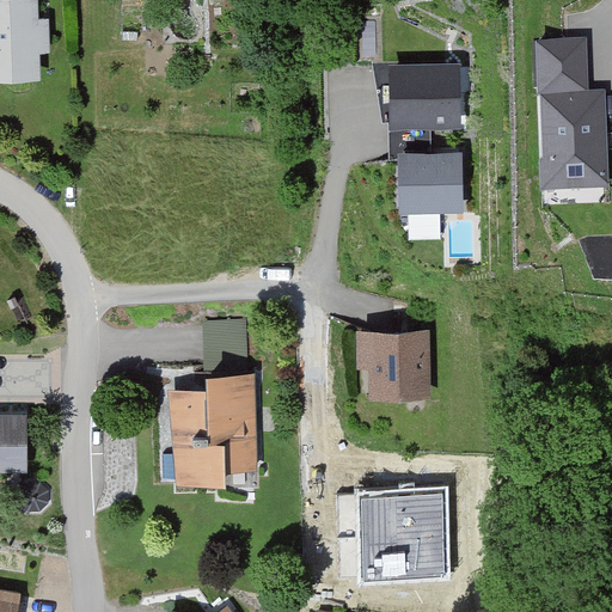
[(0,87),(43,86),(42,60),(53,60),(53,28),(42,28),(41,4),(0,4),(0,87)]
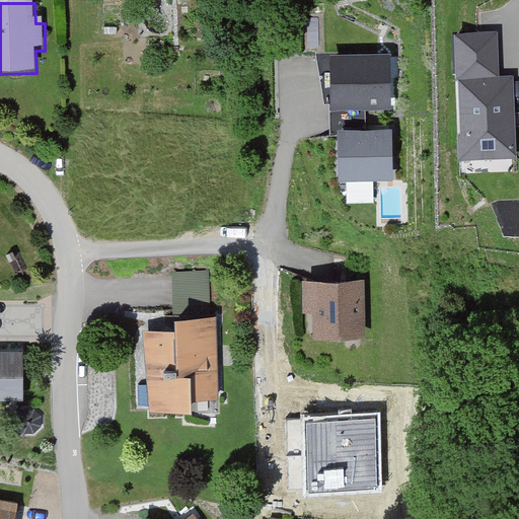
[(497,30),(452,32),(459,159),(517,156),(513,74),(499,74),(497,30)]
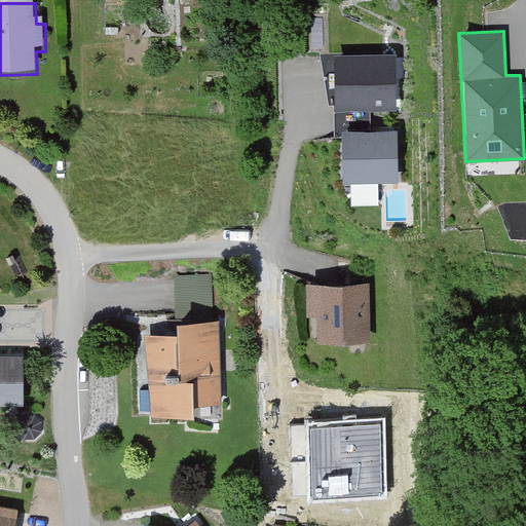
[(396,53),(335,54),(336,109),(397,108),(396,53)]
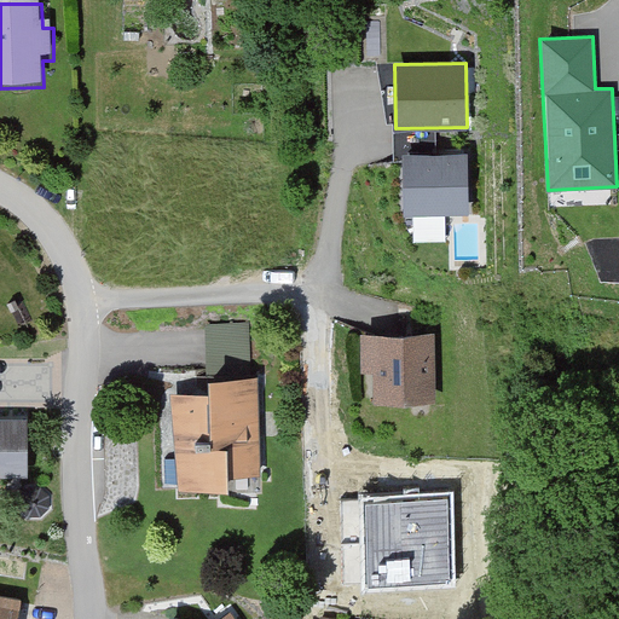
[(464,157),(406,157),(408,214),(466,213),(464,157)]
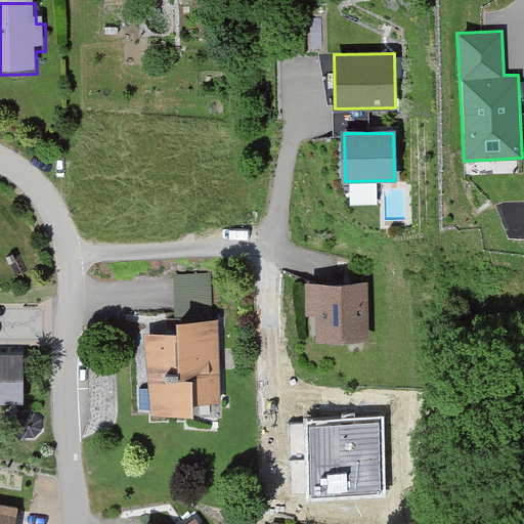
[(174,333),(147,335),(151,416),(200,413),(199,403),(221,402),(217,319),(209,320),(207,276),(172,278),(174,333)]
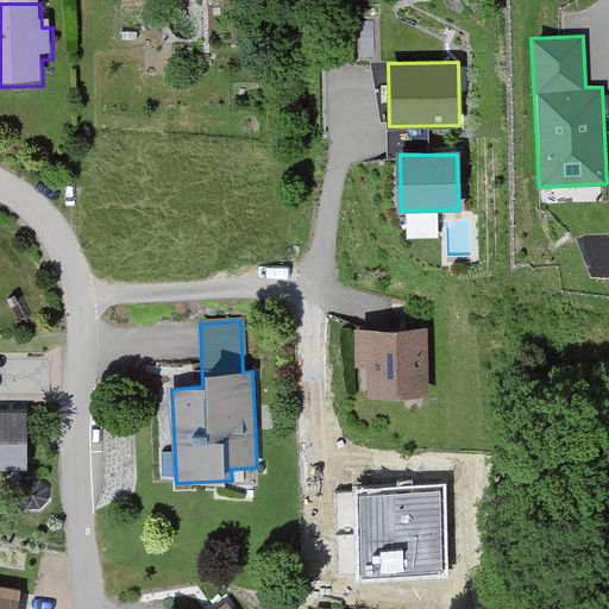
[(424,331),(358,332),(358,369),(370,369),(371,400),(424,399),(424,331)]
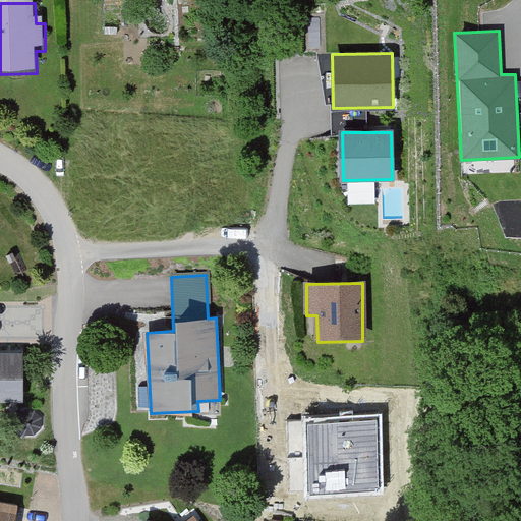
[(0,357),(0,403),(25,404),(26,357),(0,357)]
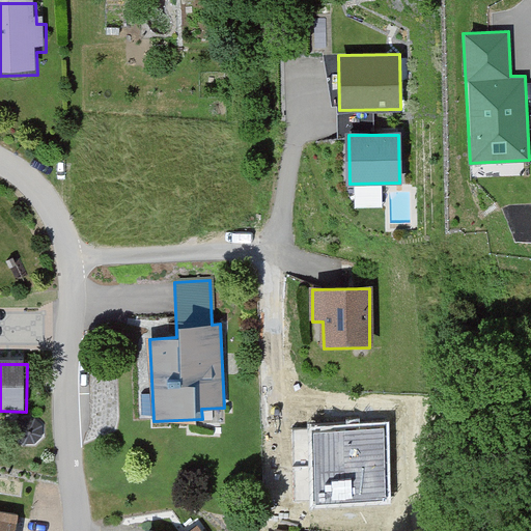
[(388,423),(310,425),(312,506),(390,504),(388,423)]
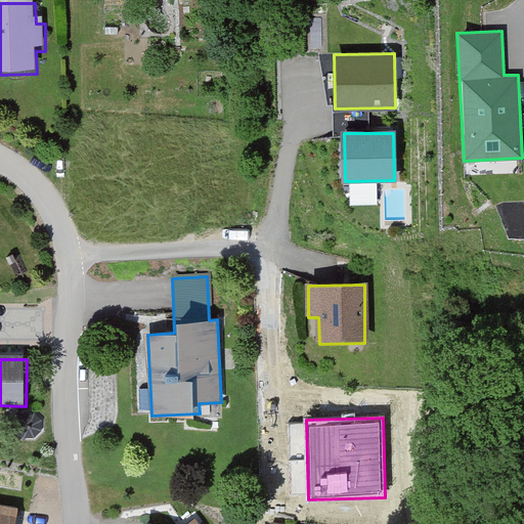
[(0,511),(0,523),(18,523),(20,515),(0,511)]
